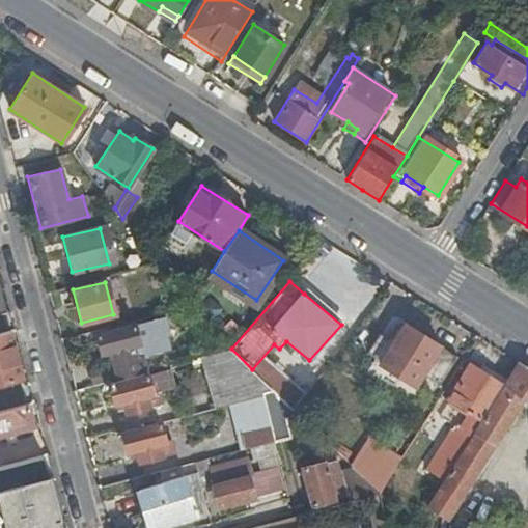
[(311,284),(304,294),(341,325),(348,316),(311,284)]
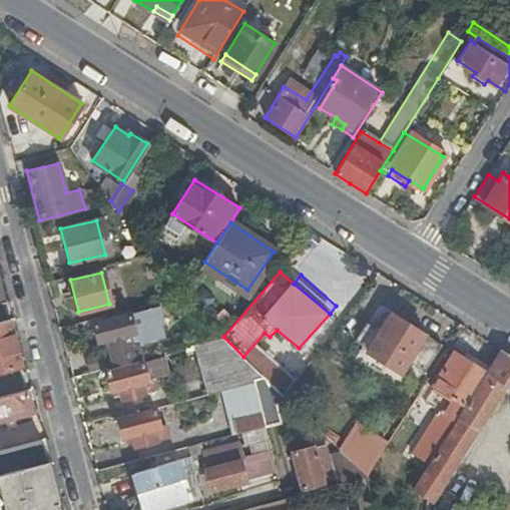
[(389,313),(385,311),(367,341),(371,345),(369,349),(403,371),(415,352),(429,361),(441,343),(391,310),(389,313)]
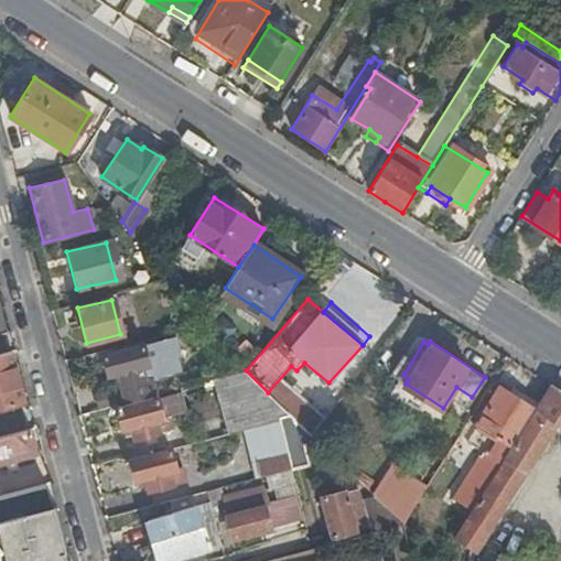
[(108,378),(116,377),(123,402),(155,394),(151,378),(143,380),(140,367),(147,365),(141,346),(101,356),(108,378)]
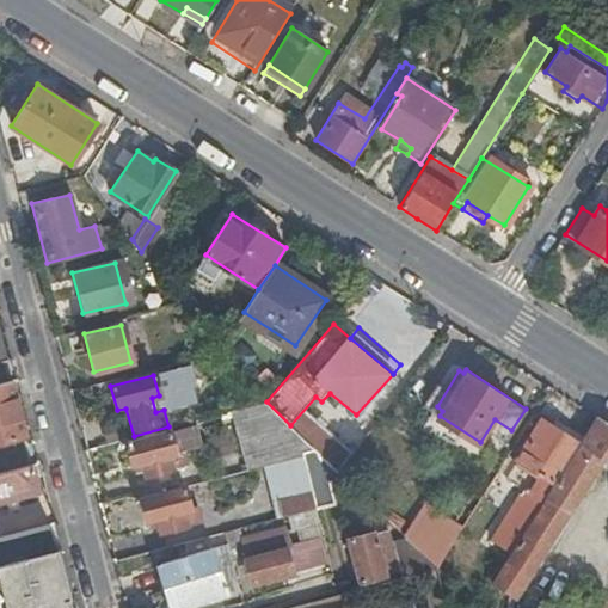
[(0,441),(30,434),(14,379),(0,382),(0,441)]
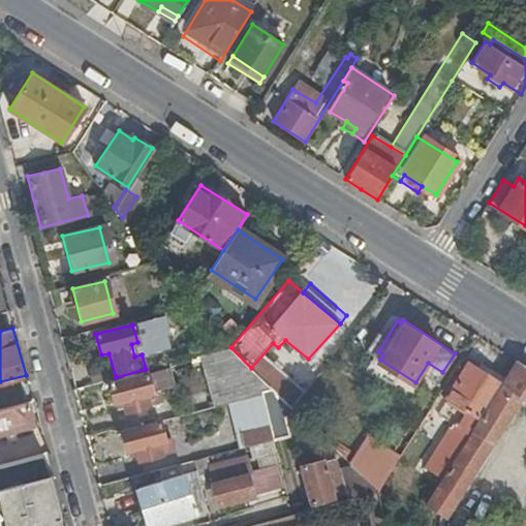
[(230,347),(199,356),(213,403),(226,400),(260,392),(271,388),(251,368),(230,347)]
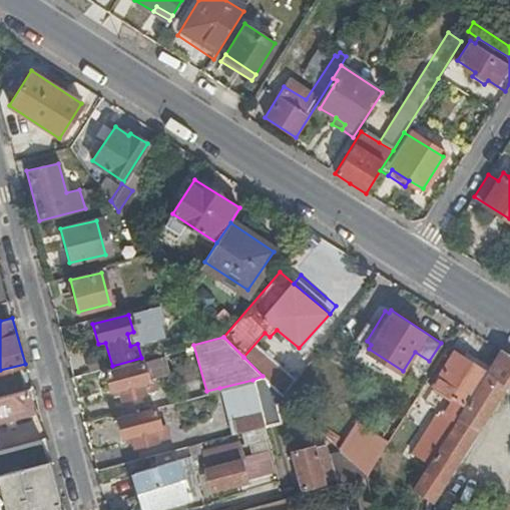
[(466,406),(458,420),(430,464),(414,490),(433,503),(505,388),(509,390),(509,355),(501,350),(488,372),(466,406)]
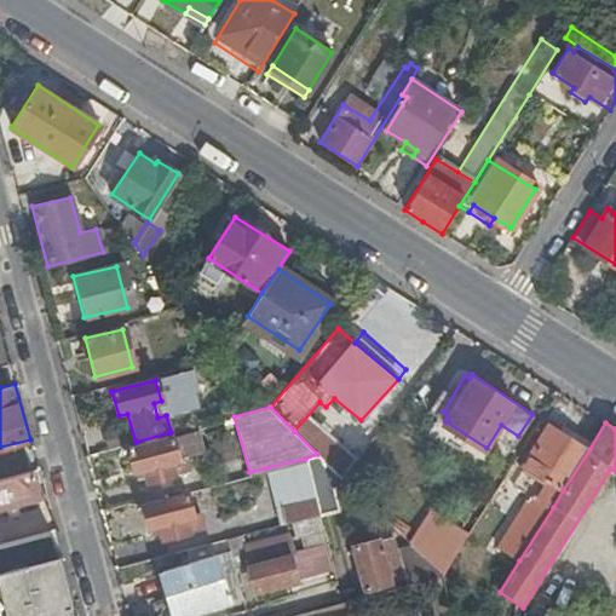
[(551,425),(525,465),(563,490),(589,449),(551,425)]
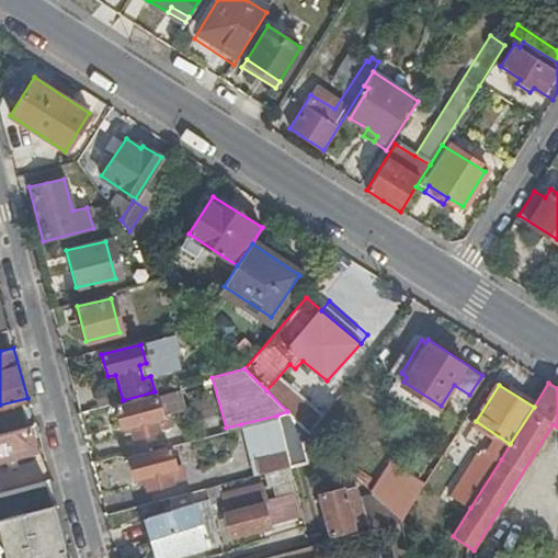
[(128,429),(132,437),(162,430),(154,398),(114,407),(121,431),(128,429)]
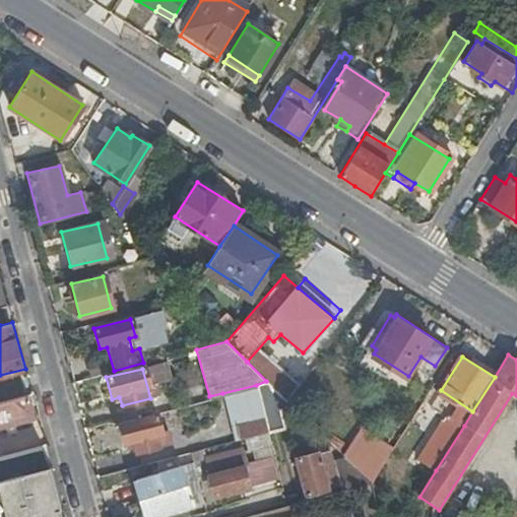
[(266,381),(256,385),(268,430),(284,427),(279,407),(289,404),(287,403),(266,381)]
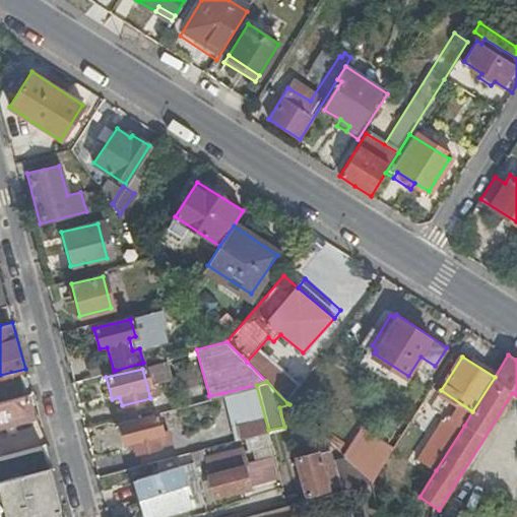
[(256,385),(222,393),(235,441),(268,432),(268,430),(256,385)]
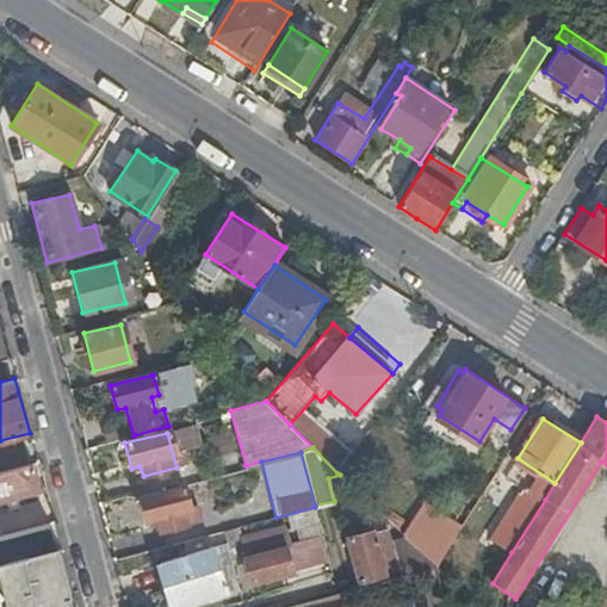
[(0,501),(43,490),(37,463),(0,471),(0,501)]
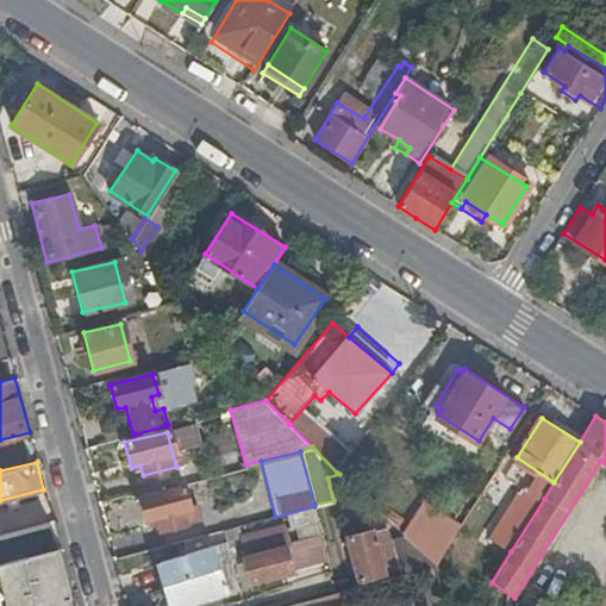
[(544,499),(523,486),(491,537),(511,551),(544,499)]
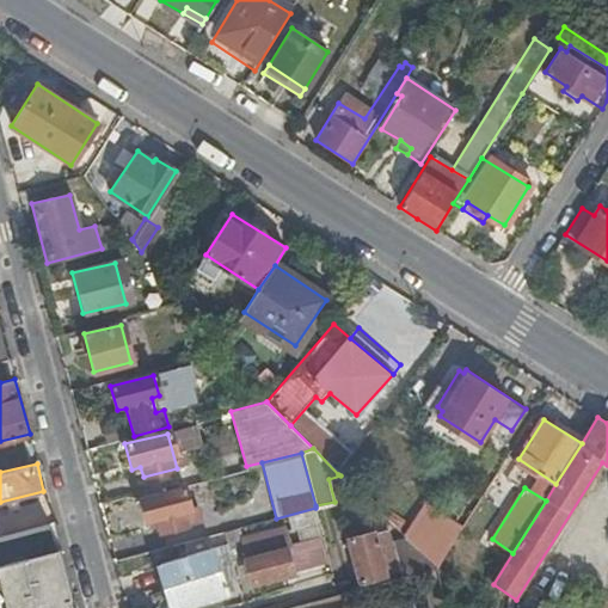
[(186,509),(180,489),(137,499),(143,523),(153,522),(155,533),(196,523),(192,509),(186,509)]
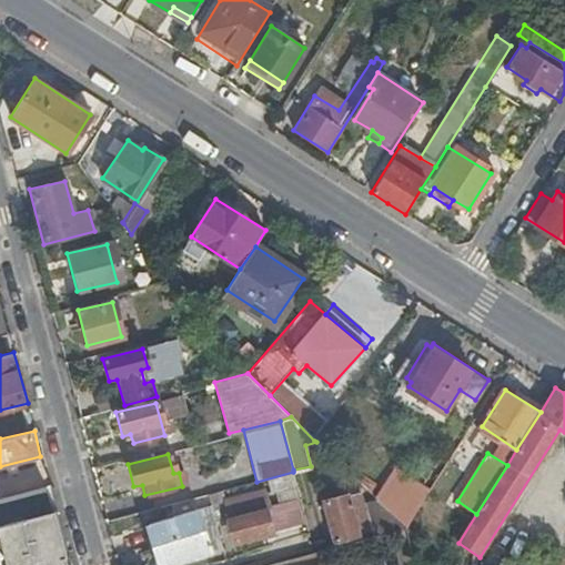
[(455,462),(451,460),(437,481),(446,486),(456,471),(452,467),(455,462)]
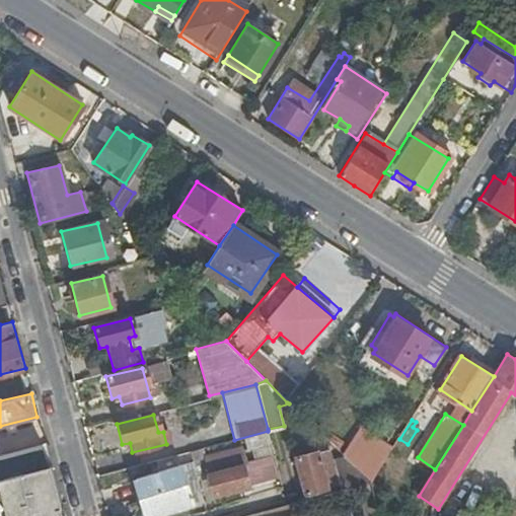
[(342,444),(336,439),(332,445),(337,450),(342,444)]
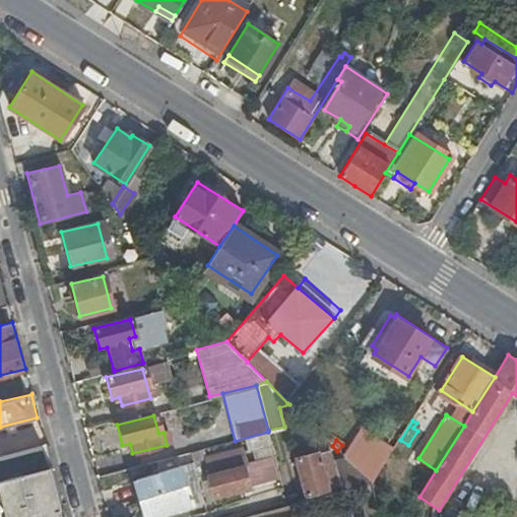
[(47,445),(0,456),(0,516),(70,516),(56,464),(53,465),(47,445)]
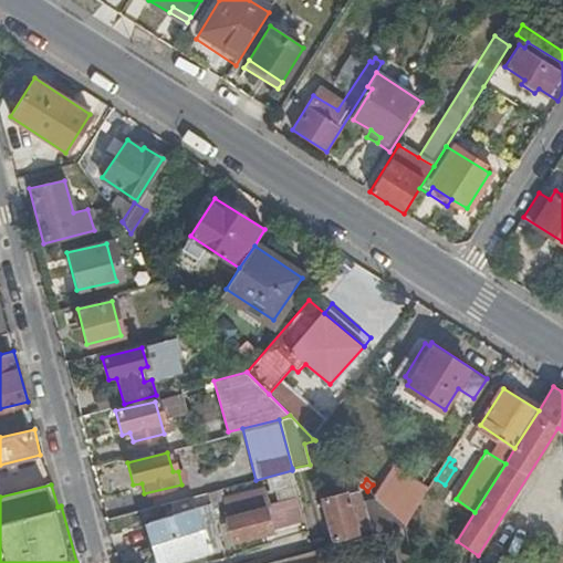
[(365,530),(355,490),(324,498),(335,539),(355,533),(355,532),(365,530)]
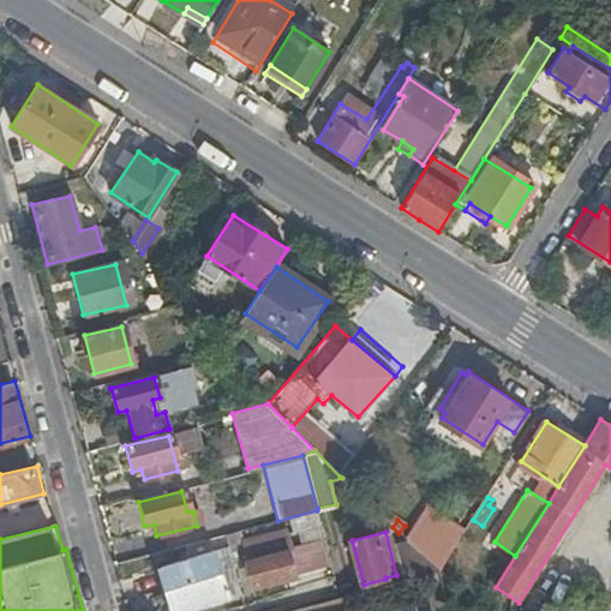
[(425,535),(415,550),(419,553),(438,573),(449,556),(425,535)]
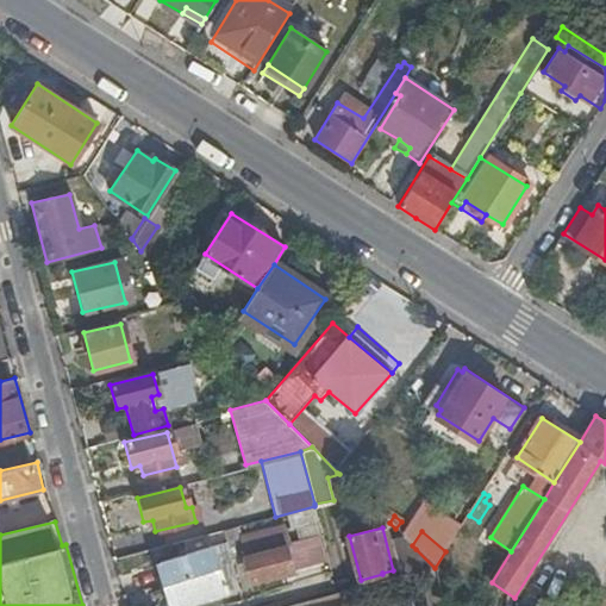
[(242,554),(249,579),(292,568),(286,544),(272,548),(268,532),(239,541),(242,554)]
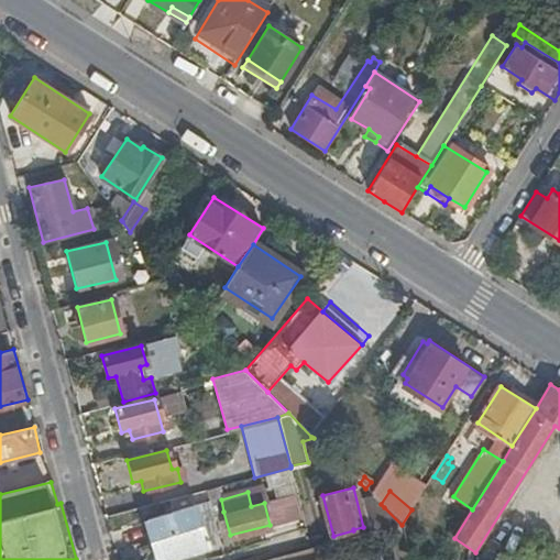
[(193,506),(144,520),(156,559),(164,559),(207,547),(193,506)]
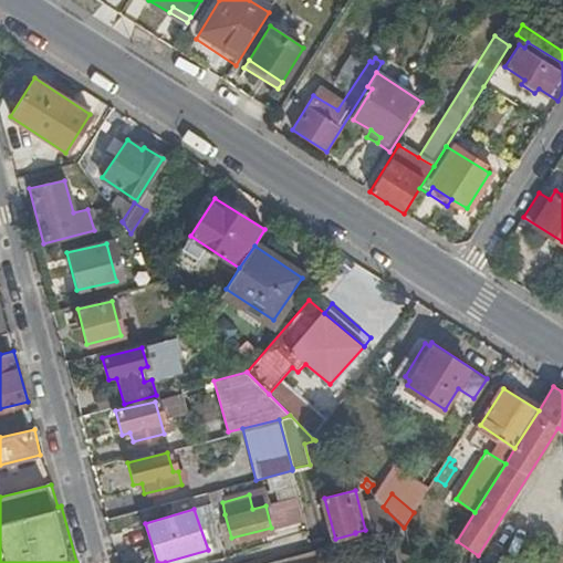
[(386,510),(374,513),(378,534),(404,528),(386,510)]
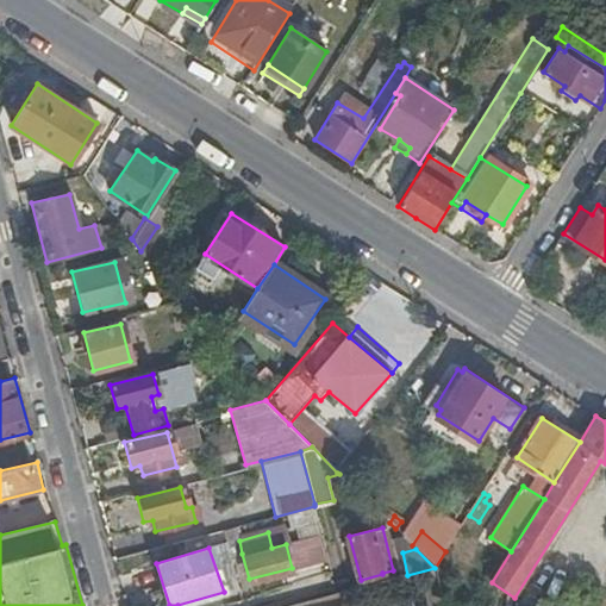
[(222,557),(224,567),(232,564),(230,556),(222,557)]
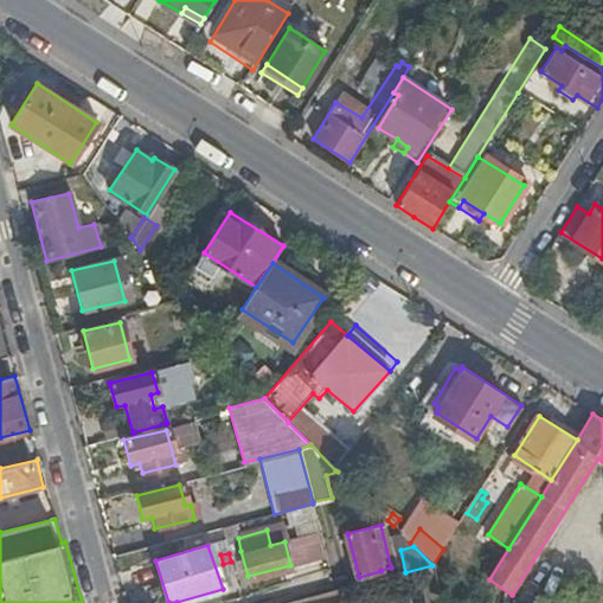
[(168,602),(155,560),(146,563),(160,602),(168,602)]
